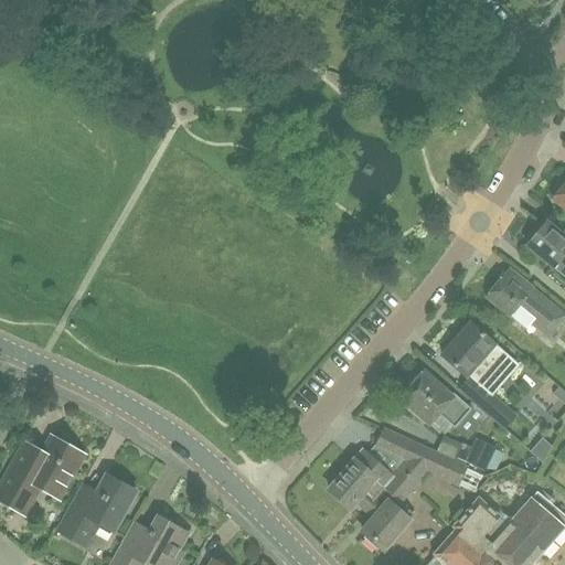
[(564,179),(564,180),(555,190),(556,195),(552,200),(564,211),(564,179)]
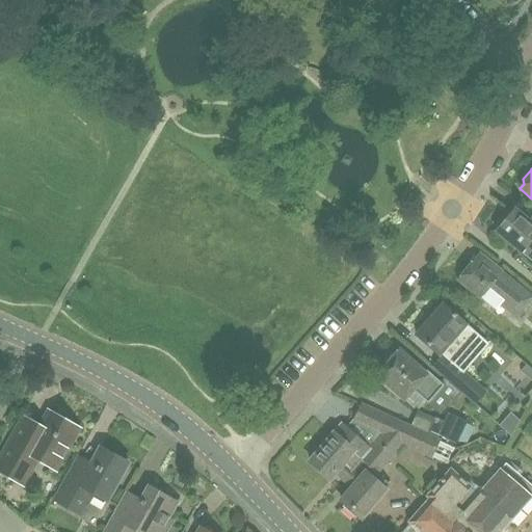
[(513,210),(505,219),(501,218),(494,225),(497,231),(495,232),(531,262),(531,261),(531,220),(529,218),(527,221),(513,210)]
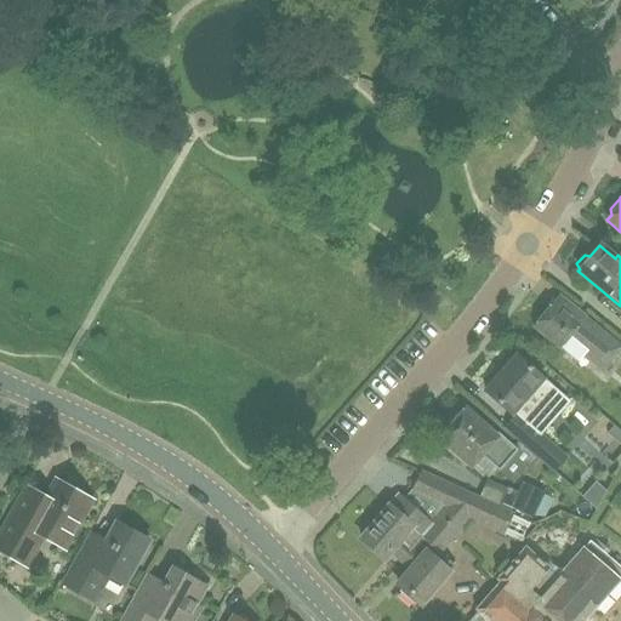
[(560,349),(570,337),(588,352),(584,357),(600,370),(620,348),(585,319),(585,318),(560,298),(535,329),(560,349)]
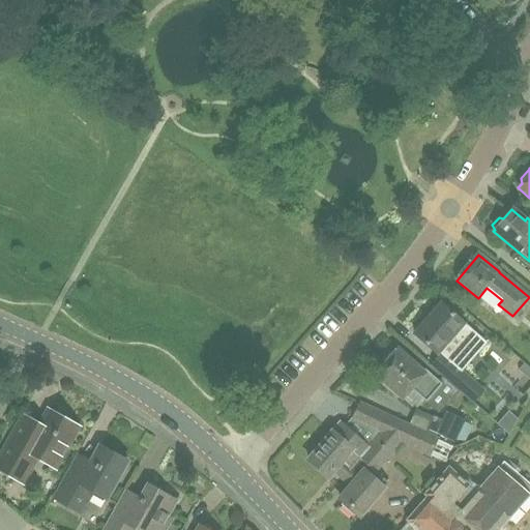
[(450,363),(475,334),(463,324),(464,323),(441,303),(439,305),(440,305),(427,321),(422,319),(413,329),(416,332),(416,333),(415,332),(414,334),(437,354),(438,353),(443,356),(432,369),(472,403),(482,390),(450,363)]
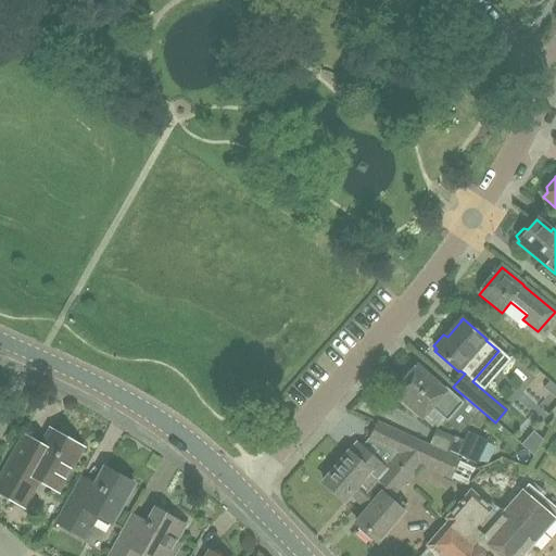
[(437,428),(444,420),(447,422),(464,404),(445,388),(442,391),(417,369),(396,393),(422,416),(437,428)]
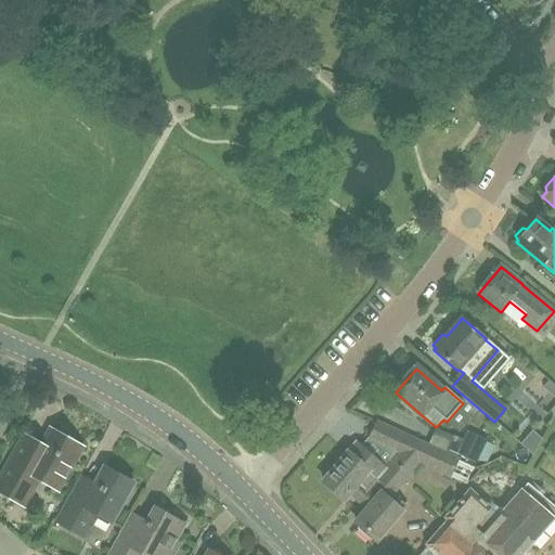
[(399,452),(411,439),(376,423),(370,439),(399,452)]
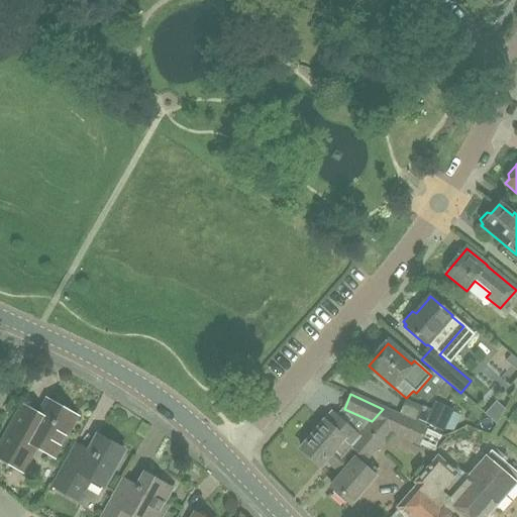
[(8,424),(11,426),(0,445),(0,457),(19,470),(33,445),(54,456),(77,416),(48,399),(39,414),(30,409),(20,403),(8,424)]
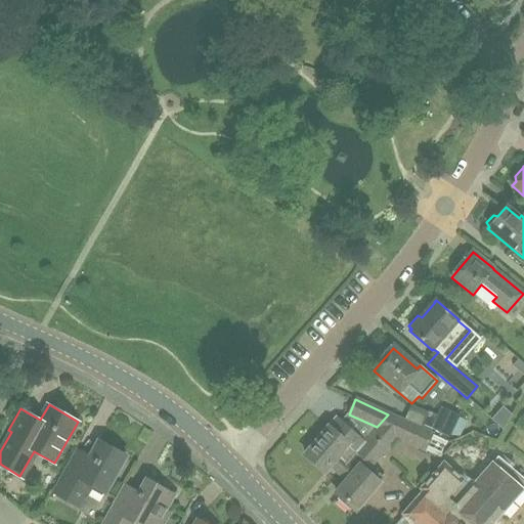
[(422,425),(448,438),(452,431),(455,432),(460,423),(456,422),(460,416),(440,407),(437,416),(428,412),(422,425)]
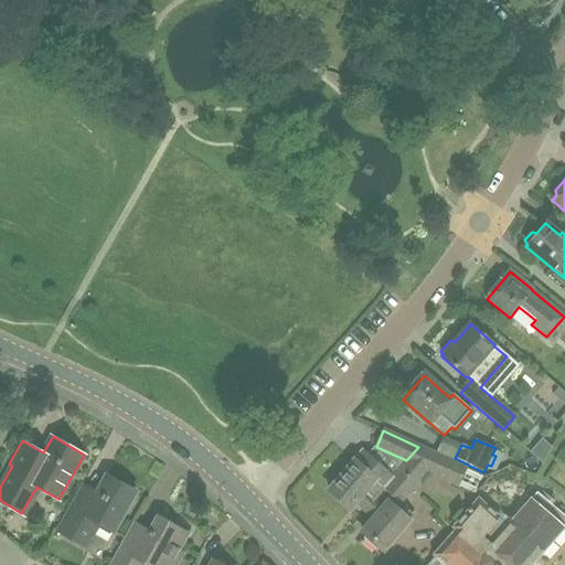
[(362,531),(366,534),(362,539),(376,550),(379,545),(384,550),(408,521),(407,521),(412,515),(402,507),(397,511),(387,503),(393,498),(400,503),(426,471),(458,486),(466,468),(418,447),(406,460),(393,476),(365,509),(374,516),(362,531)]
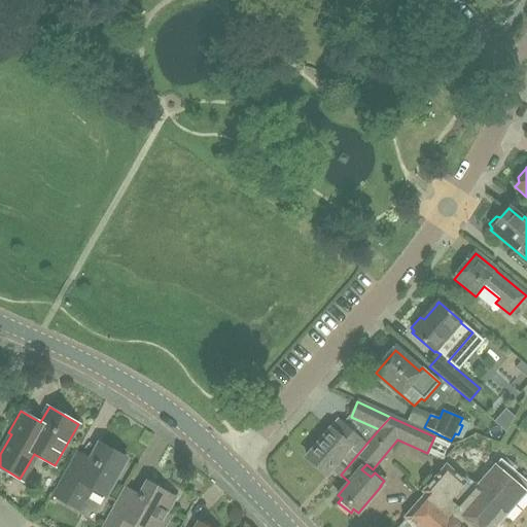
[(329,429),(315,446),(312,446),(307,451),(308,454),(306,456),(326,473),(332,467),(341,475),(366,444),(343,424),(338,420),(329,429)]
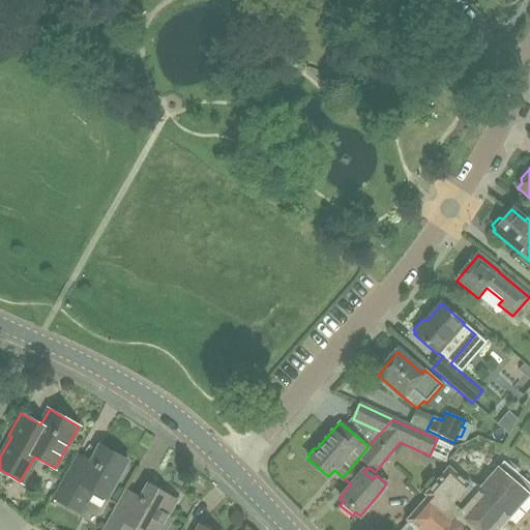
[(84,459),(78,454),(54,498),(80,512),(92,491),(106,499),(127,461),(100,446),(91,462),(84,459)]
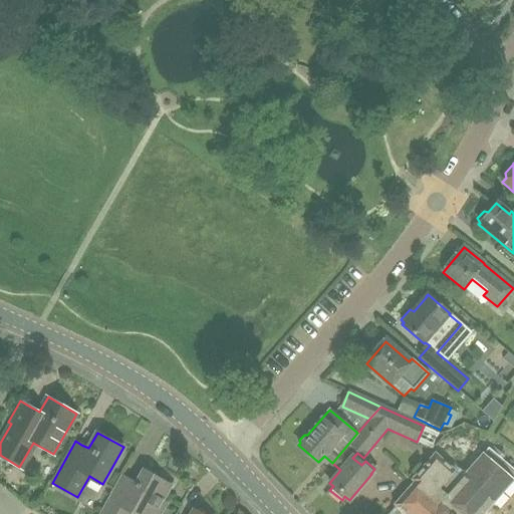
[(482,513),(512,481),(511,481),(513,477),(513,470),(488,448),(483,456),(463,478),(454,471),(435,454),(412,480),(415,483),(395,505),(395,506),(388,513),(460,513),(461,513),(482,513)]
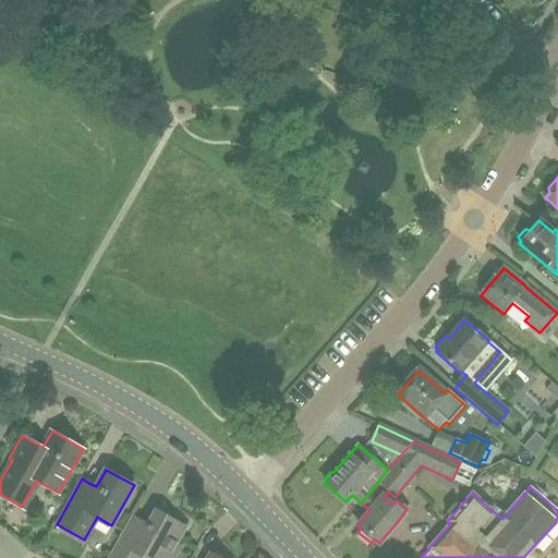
[(140,520),(133,517),(109,557),(141,557),(142,557),(144,557),(172,557),(178,549),(173,547),(185,526),(156,510),(148,525),(140,520)]
